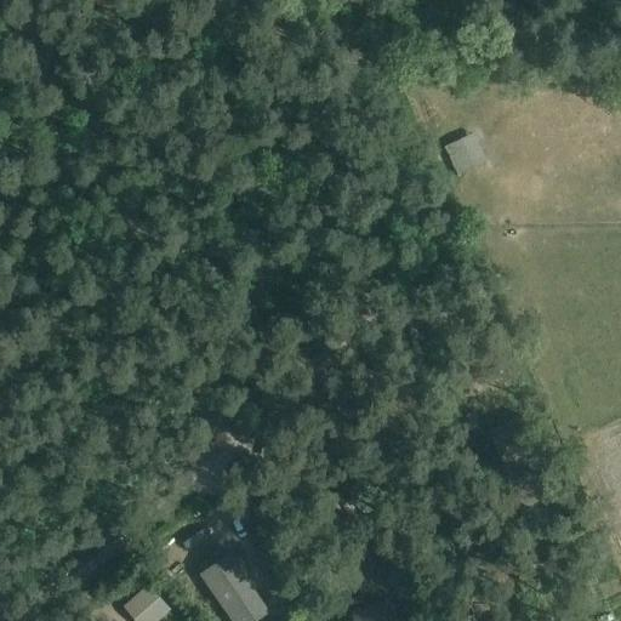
[(457,177),(488,163),(474,134),(443,148),(457,177)]
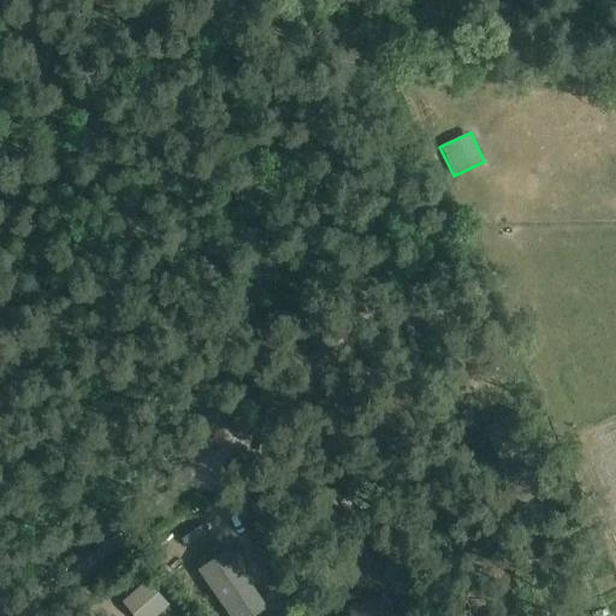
[(230,615),(255,615),(268,608),(253,584),(256,581),(231,546),(199,570),(230,615)]
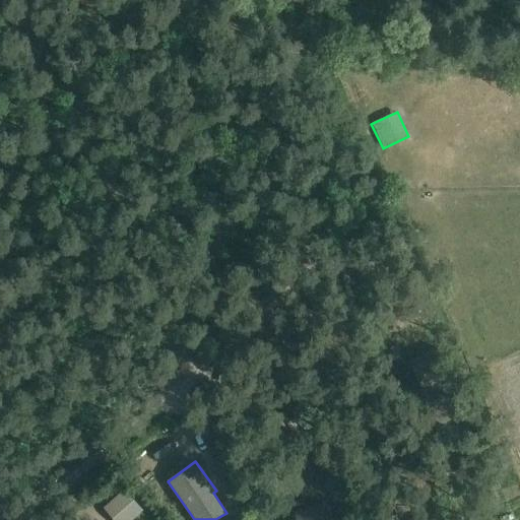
[(132,519),(143,510),(125,491),(106,508),(116,519),(132,519)]
